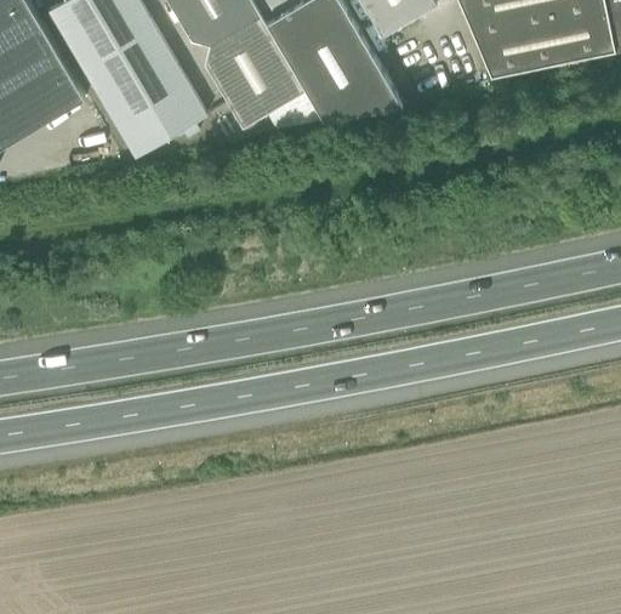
[(26,0),(0,0),(0,53),(44,29),(26,0)]
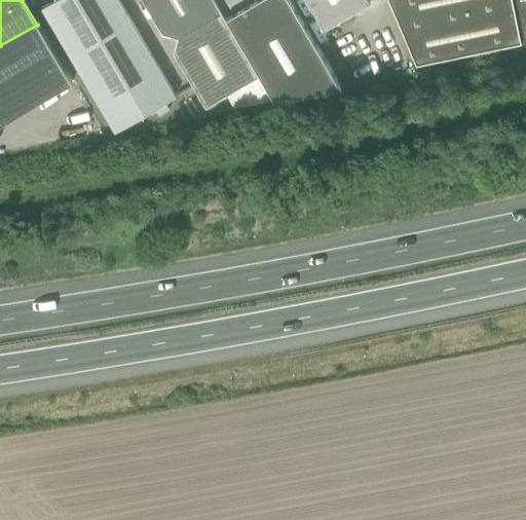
[(176,103),(115,0),(63,0),(42,12),(115,138),(154,114),(164,109),(176,103)]
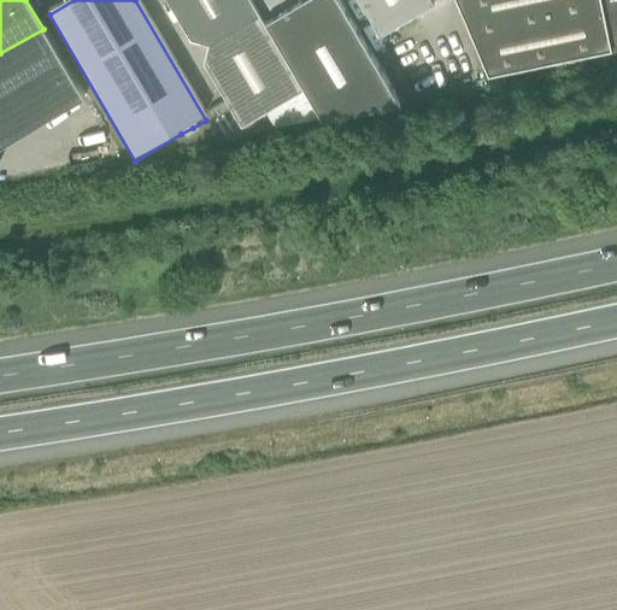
[(209,47),(260,17),(250,0),(165,0),(191,42),(209,47)]
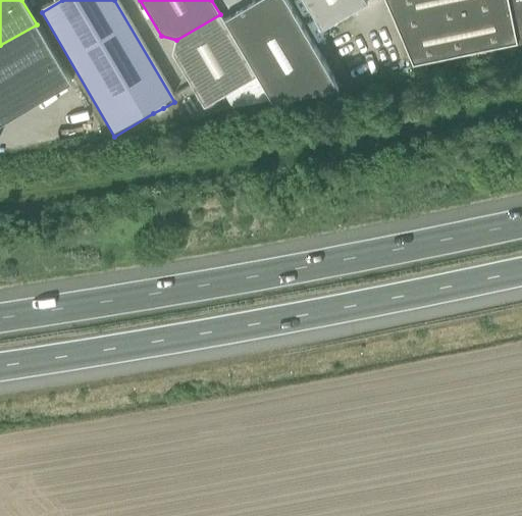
[(338,92),(289,7),(284,0),(260,0),(224,21),(257,78),(272,104),(338,92)]
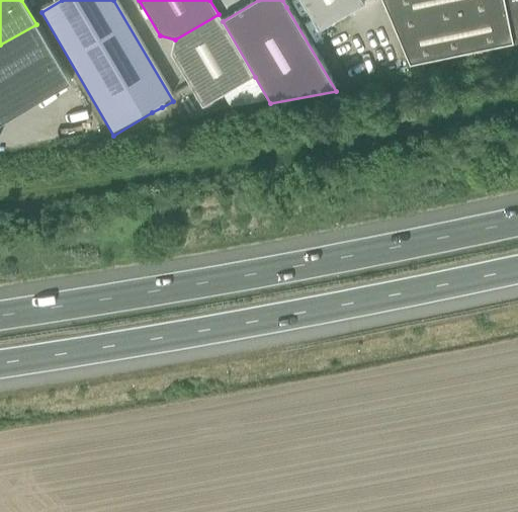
[(364,6),(359,0),(298,0),(319,33),(364,6)]
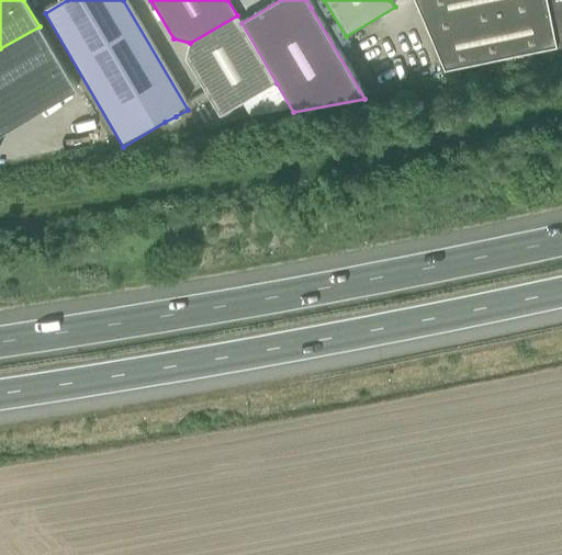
[(561,46),(561,0),(414,0),(445,70),(561,46)]
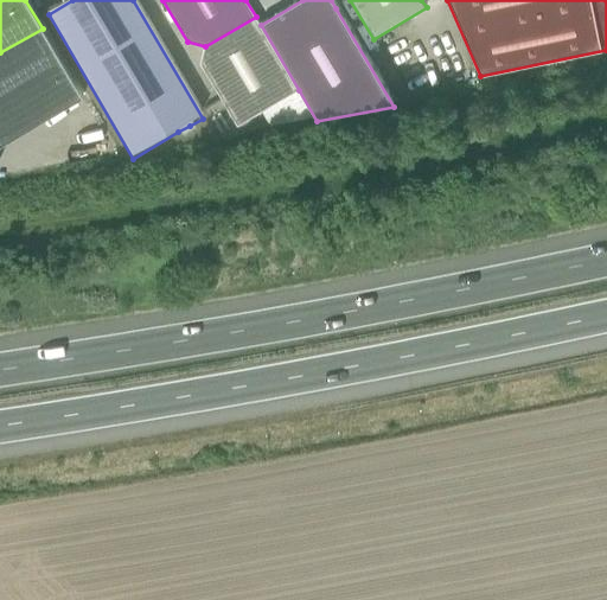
[(299,90),(261,25),(256,17),(205,46),(200,65),(237,128),(299,90)]
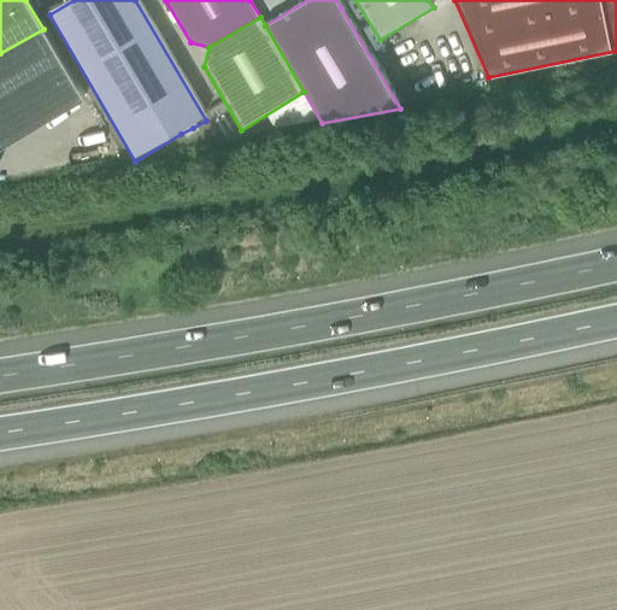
[(0,151),(86,100),(43,29),(0,53),(0,151)]
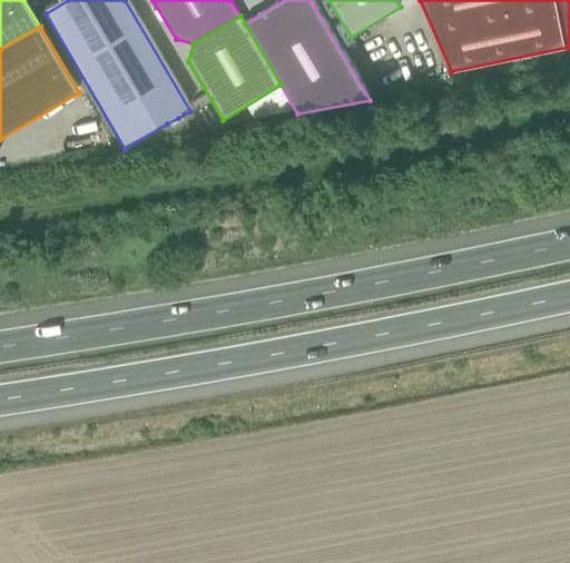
[(178,118),(167,124),(172,130),(183,125),(178,118)]
